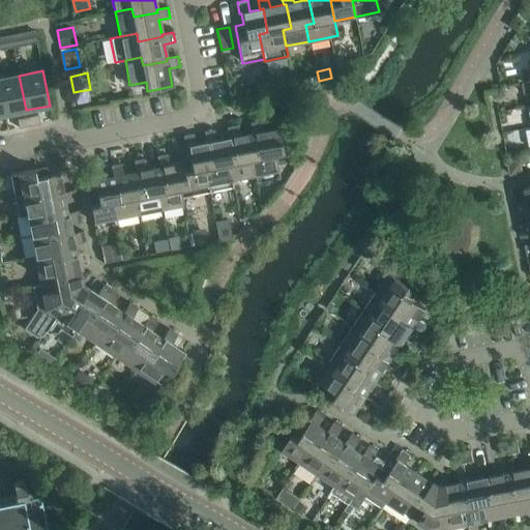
[(314,74),(294,78),(296,88),(316,84),(314,74)]
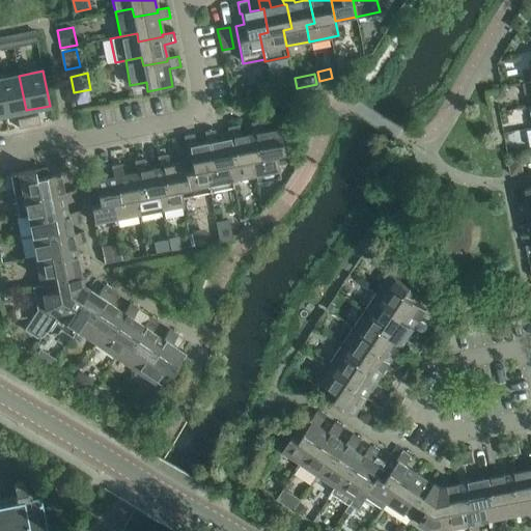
[(26,110),(19,76),(0,79),(0,93),(4,114),(26,110)]
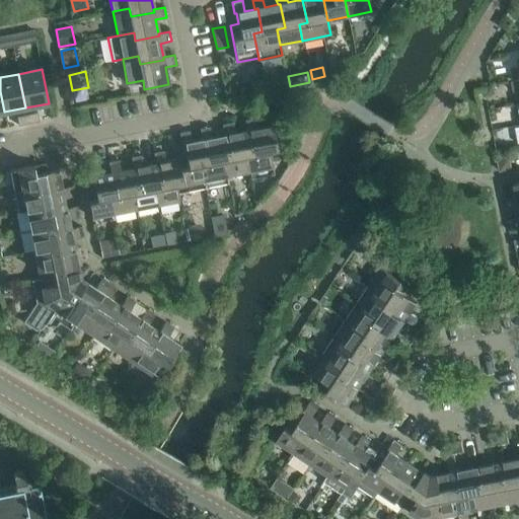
[(287,74),(281,76),(283,87),(290,86),(288,76),(287,74)]
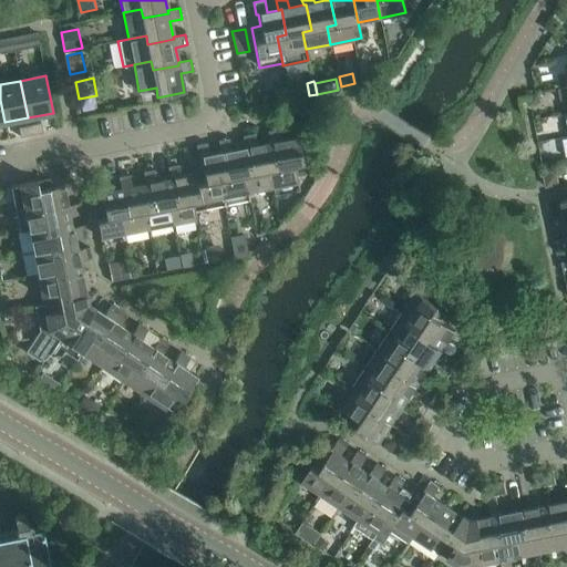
[(287,86),(272,90),(275,100),(289,96),(287,86)]
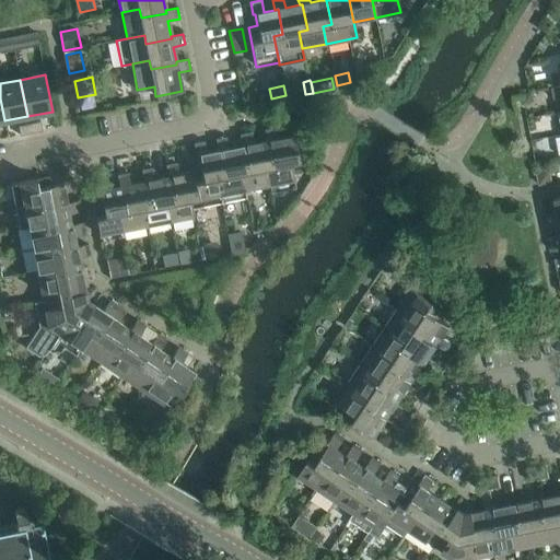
[(43,131),(41,121),(30,124),(31,133),(43,131)]
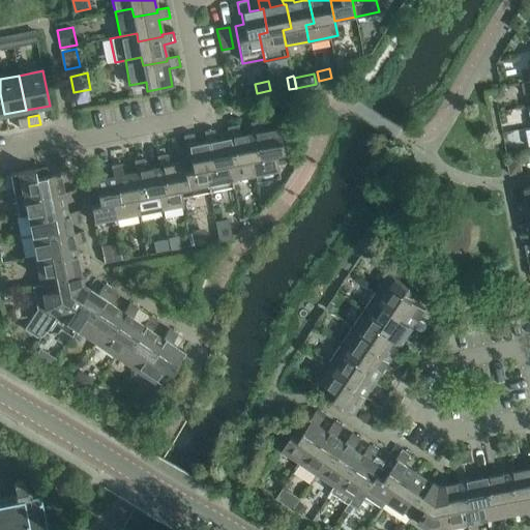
[(17,119),(19,128),(29,126),(28,117),(17,119)]
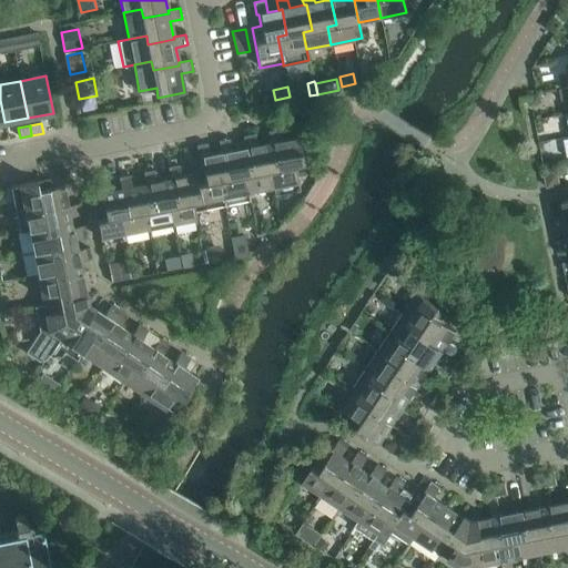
[(300,190),(295,165),(304,163),(298,138),(282,141),(280,129),(269,131),(271,143),(273,142),(279,168),(270,170),(273,188),(274,195),(300,190)]
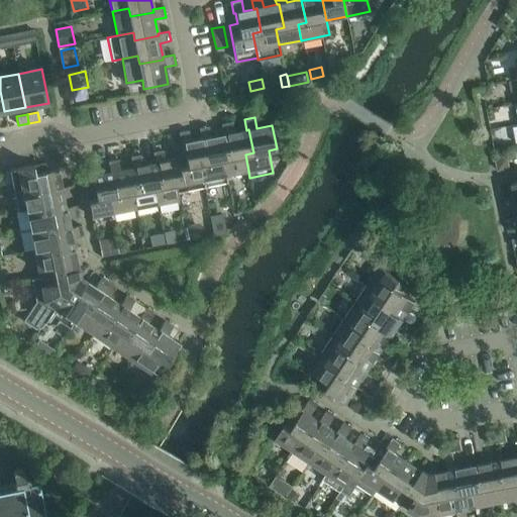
[(246,130),(233,132),(231,121),(221,123),(224,134),(226,134),(231,158),(222,160),(226,175),(248,171),(245,154),(253,152),(248,129),(246,130)]
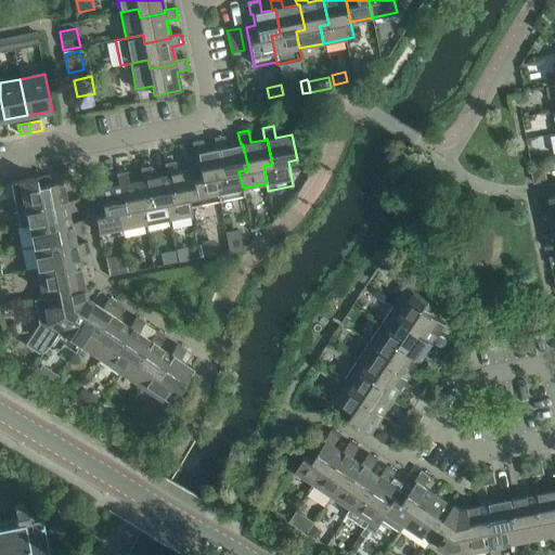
[(214,138),(216,150),(219,149),(223,175),(215,176),(220,202),(244,196),(243,188),(239,171),(248,169),(243,144),(241,144),(227,147),(224,136),(214,138)]
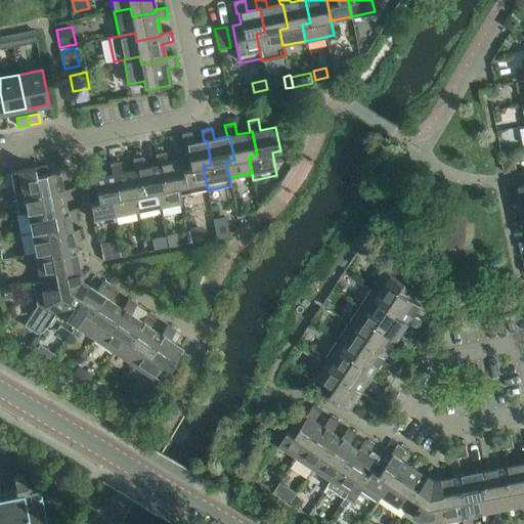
[(207,140),(204,141),(193,143),(191,132),(181,134),(183,145),(185,145),(187,156),(179,158),(180,161),(185,186),(178,188),(179,195),(208,190),(203,166),(211,165),(207,140)]
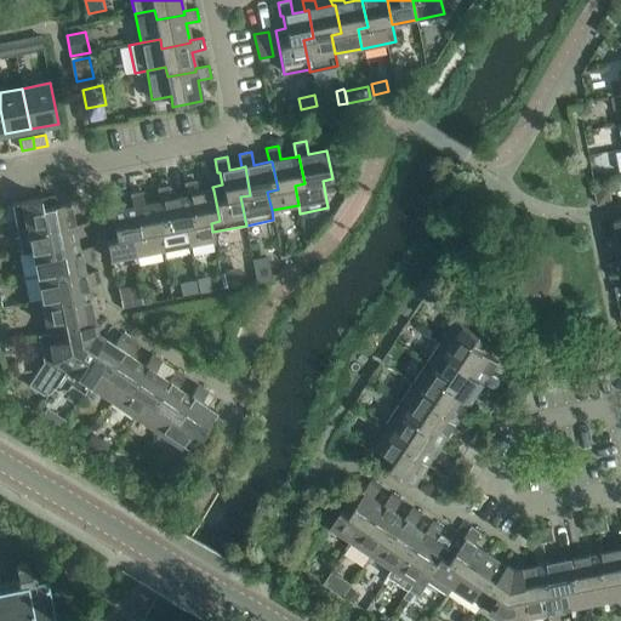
[(215,239),(212,232),(211,223),(220,221),(214,191),(199,193),(197,181),(184,182),(187,195),(189,195),(195,223),(186,226),(189,245),(215,239)]
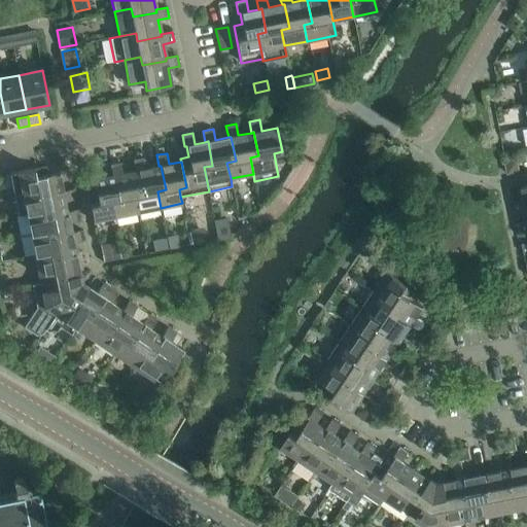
[(133,160),(136,171),(138,170),(143,195),(135,196),(138,212),(161,208),(157,191),(166,189),(161,166),(159,166),(146,169),(143,157),(133,160)]
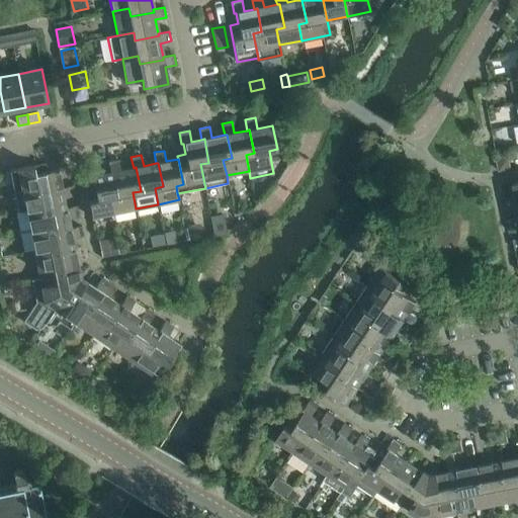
[(510,157),(498,160),(501,171),(512,169),(510,157)]
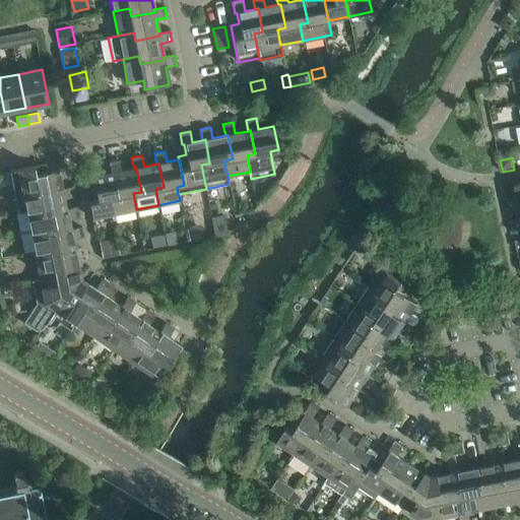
[(134,169),(121,171),(119,160),(109,163),(111,173),(114,173),(118,196),(110,198),(113,214),(136,209),(133,193),(141,192),(136,168),(134,169)]
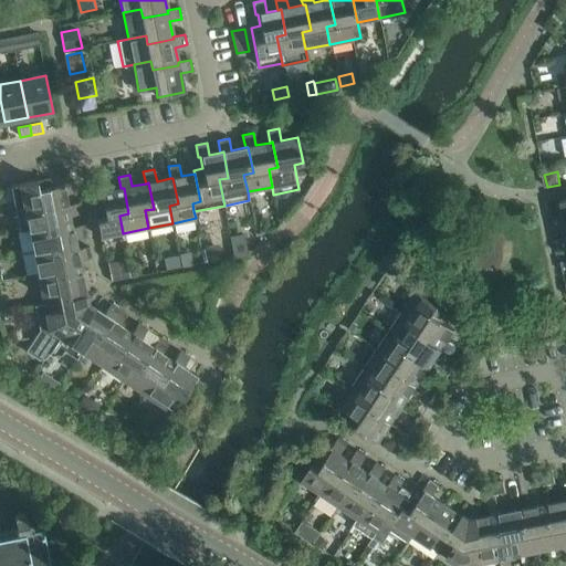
[(50,178),(11,186),(16,209),(41,203),(42,212),(69,208),(67,205),(65,194),(77,191),(75,180),(63,182),(63,185),(52,187),(50,178)]
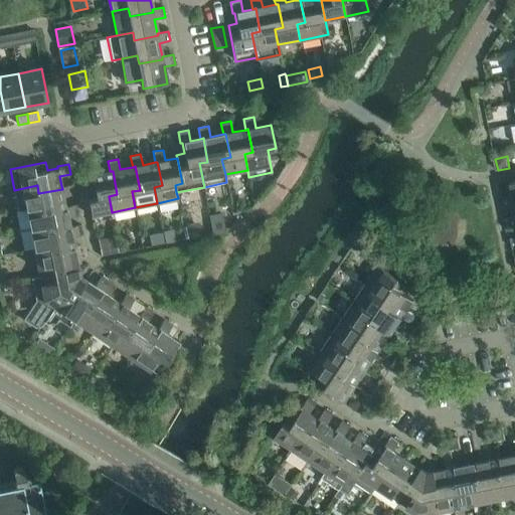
[(113,171),(110,171),(100,173),(98,163),(88,165),(90,176),(92,175),(94,186),(86,188),(92,216),(112,212),(109,196),(117,194),(113,171)]
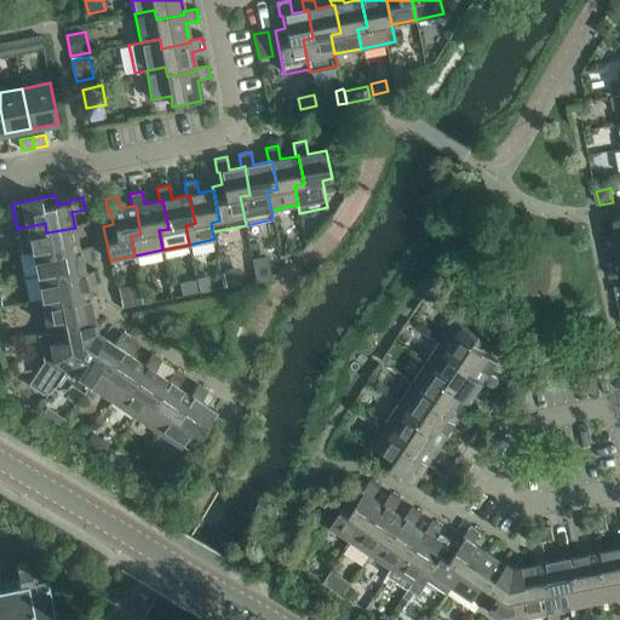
[(618,235),(604,237),(607,250),(619,247),(619,246),(619,245),(619,244),(619,218),(614,220),(614,222),(615,222),(618,235)]
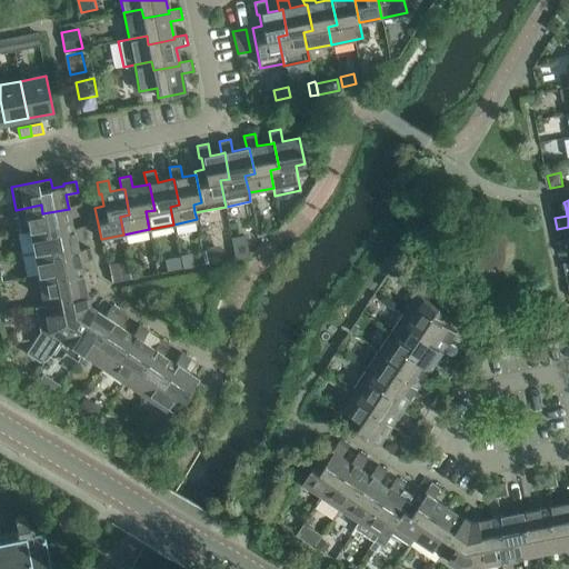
[(41,205),(16,210),(20,232),(29,230),(46,227),(47,236),(73,231),(72,228),(70,217),(82,215),(80,203),(68,206),(69,209),(42,213),(41,205)]
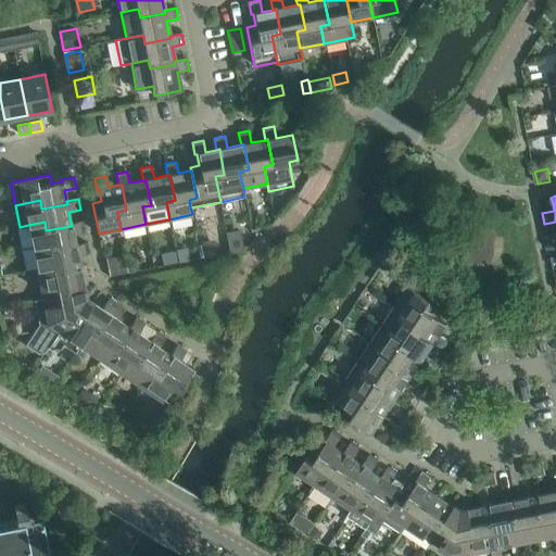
[(555,218),(555,219),(555,220),(555,232),(546,236),(548,245),(555,244),(555,218)]
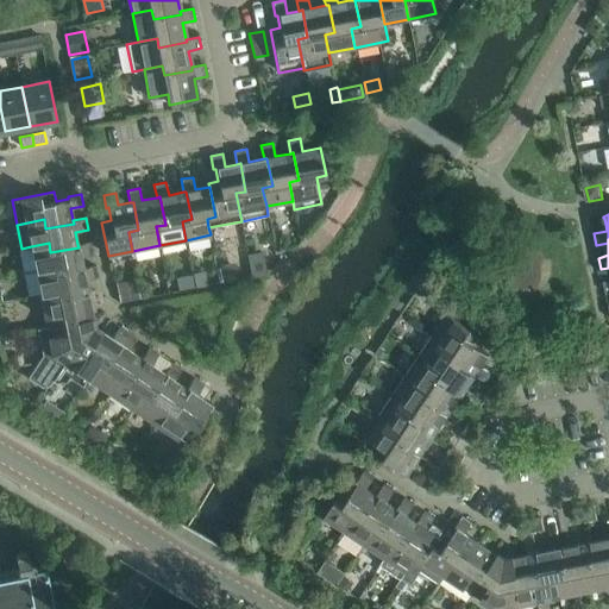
[(83,271),(82,268),(80,256),(93,253),(90,242),(77,244),(79,248),(50,252),(49,243),(31,246),(36,270),(54,267),(55,276),(83,271)]
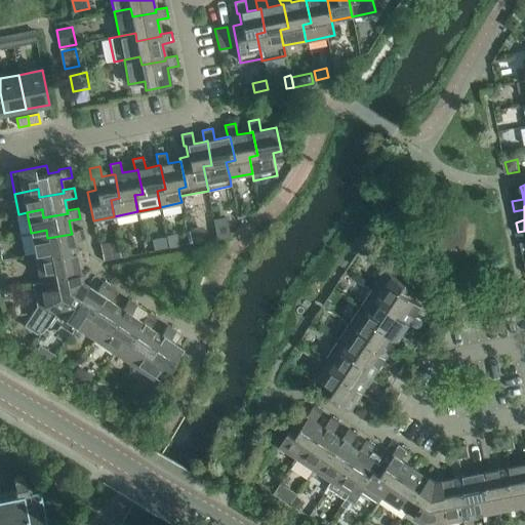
[(214,221),(217,236),(231,233),(228,218),(214,221)]
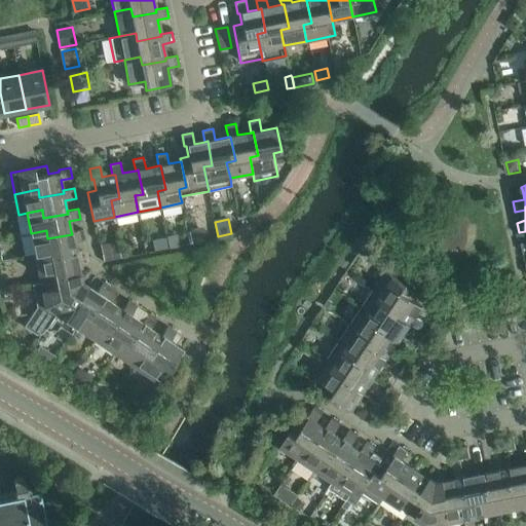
[(203,224),(190,227),(193,241),(207,239),(203,224)]
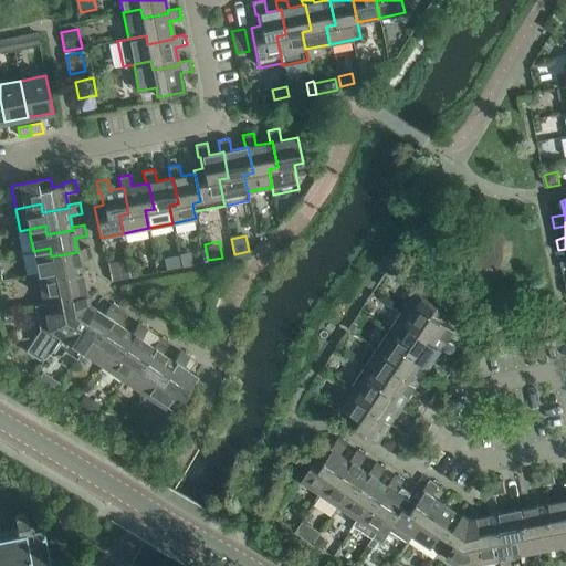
[(79,260),(91,258),(88,247),(76,249),(77,252),(51,257),(50,248),(33,251),(38,273),(54,270),(55,279),(82,274),(79,260)]
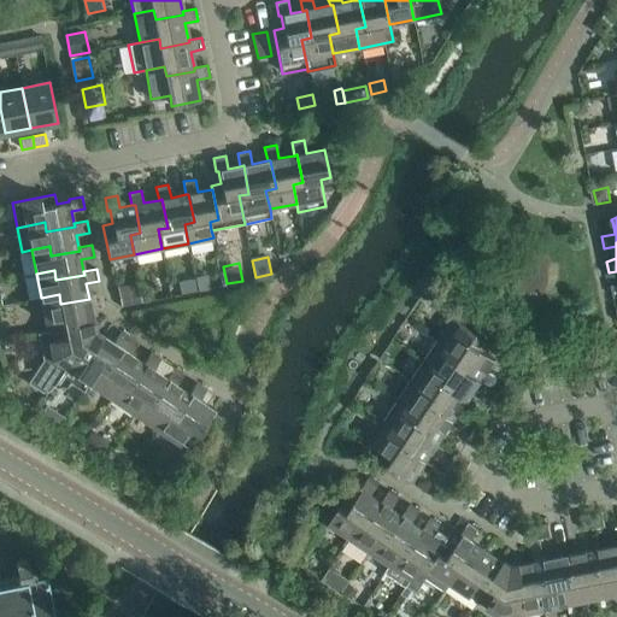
[(194,280),(180,282),(182,294),(197,291),(194,280)]
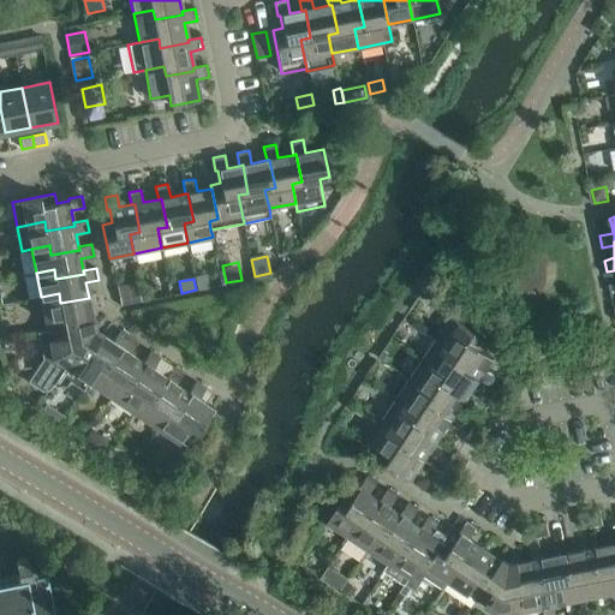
[(137,281),(118,286),(121,305),(142,300),(137,281)]
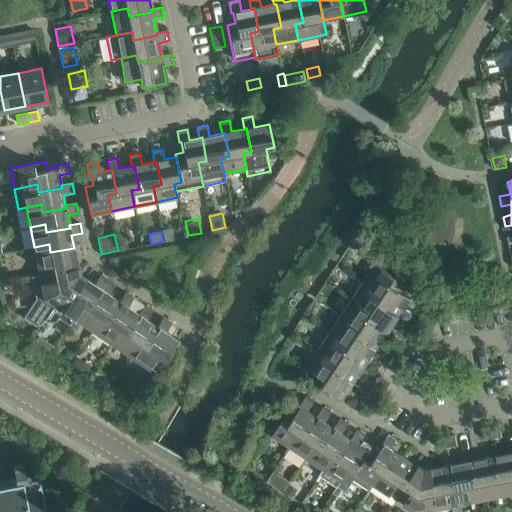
[(74,248),(50,252),(49,244),(34,247),(40,275),(78,268),(74,248)]
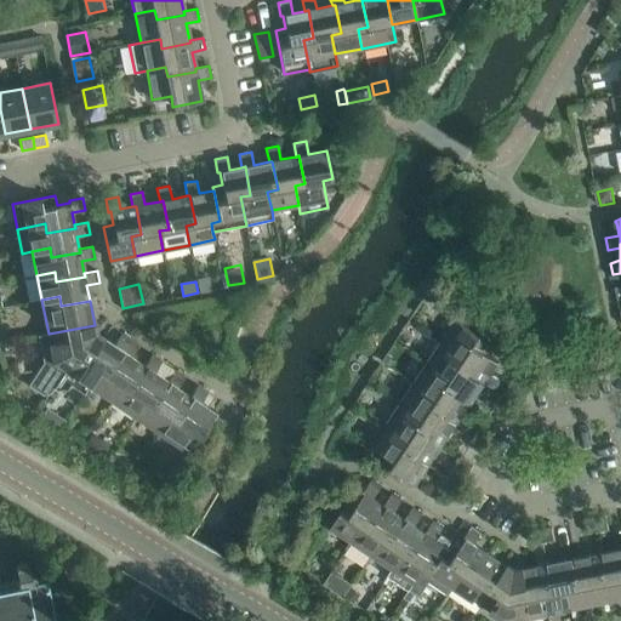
[(456,320),(442,342),(466,358),(460,366),(485,383),(500,362),(486,354),(493,345),(456,320)]
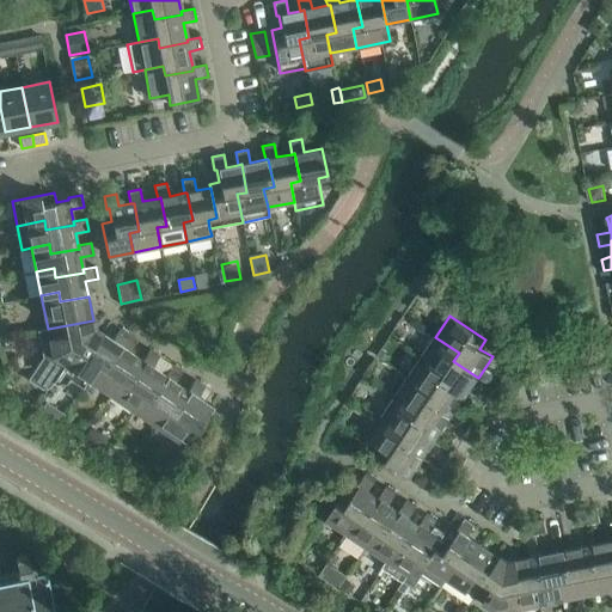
[(40,331),(44,355),(29,379),(43,389),(54,387),(56,384),(78,352),(86,356),(102,332),(95,329),(93,320),(48,329),(40,331)]
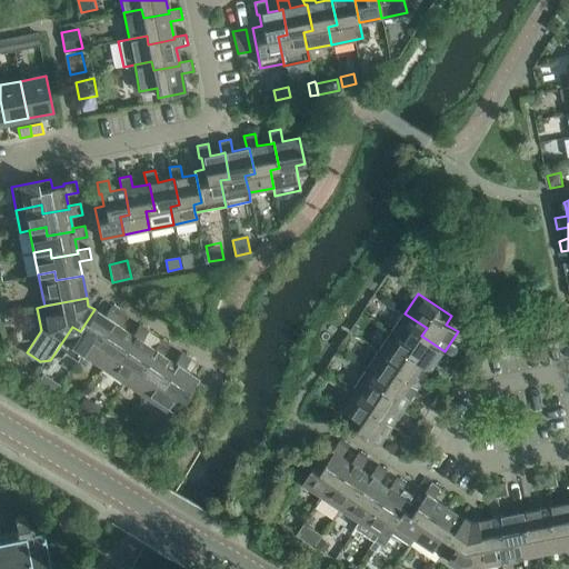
[(95,309),(80,331),(72,327),(52,357),(53,358),(61,358),(65,352),(77,360),(81,352),(91,339),(99,345),(113,322),(111,320),(95,309)]
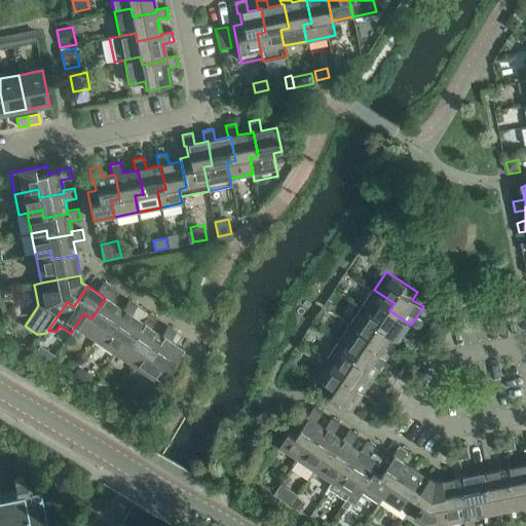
[(124,310),(122,309),(111,302),(117,293),(109,287),(103,296),(105,298),(91,318),(84,313),(75,326),(95,339),(104,327),(111,331),(124,310)]
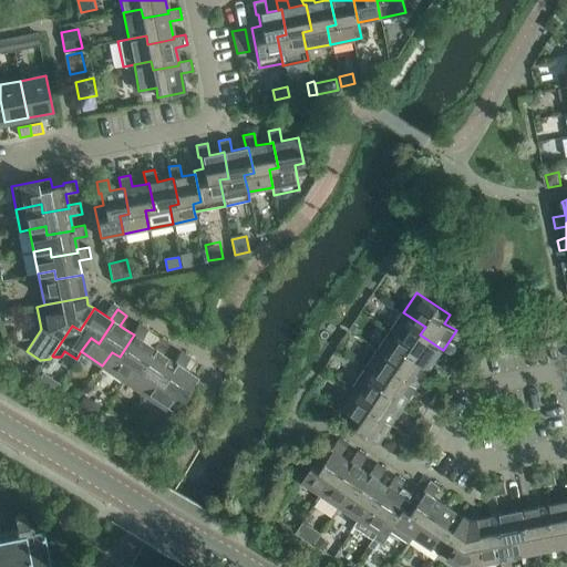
[(403,312),(391,331),(413,346),(408,353),(431,369),(443,350),(420,334),(425,327),(403,312)]
